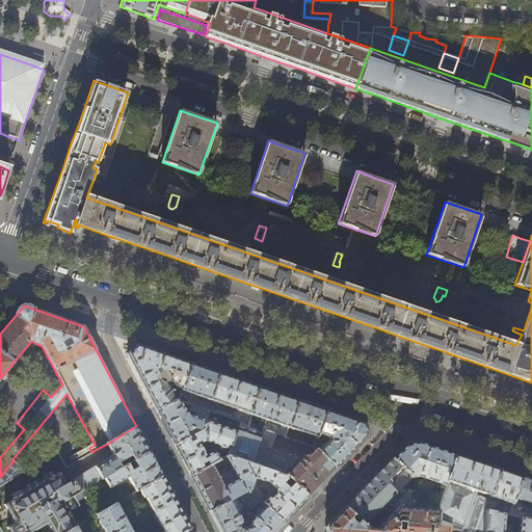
[(433,365),(444,351),(409,340),(408,356),(433,365)]
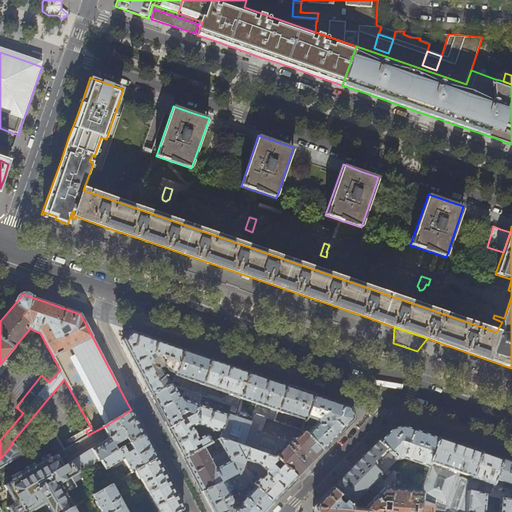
[(168,372),(175,374),(184,350),(158,341),(131,331),(123,341),(135,365),(151,395),(170,385),(171,385),(173,380),(167,381),(160,369),(162,367),(168,372)]
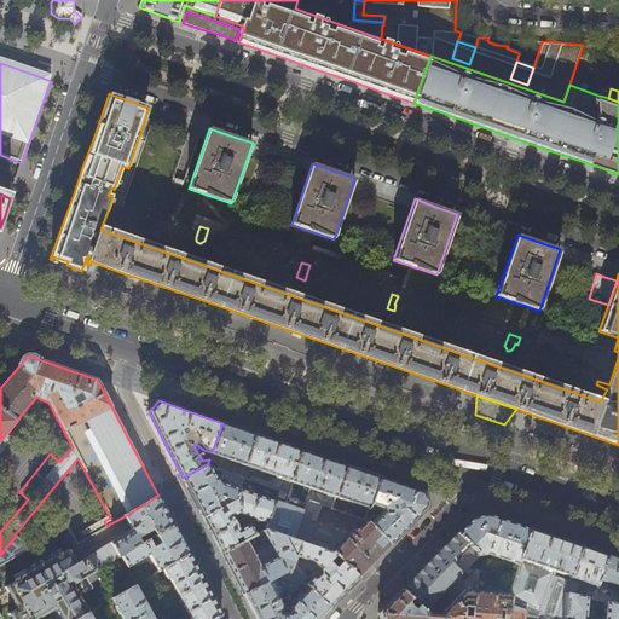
[(237,428),(223,423),(212,452),(210,455),(235,463),(231,474),(241,478),(255,434),(237,428)]
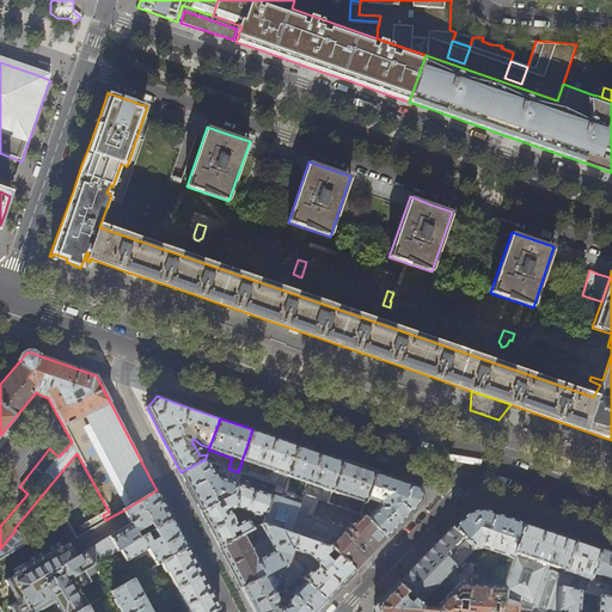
[(274,436),(252,429),(238,472),(239,472),(245,475),(250,464),(267,470),(264,477),(249,471),(246,475),(282,488),(288,473),(298,445),(274,436)]
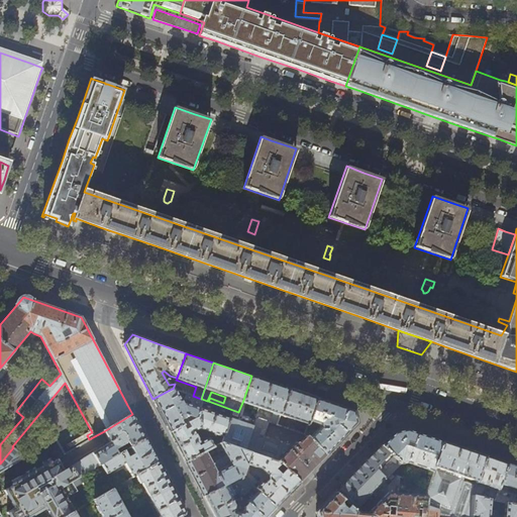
[(309,422),(317,399),(302,394),(273,384),(251,376),(243,400),(309,422)]
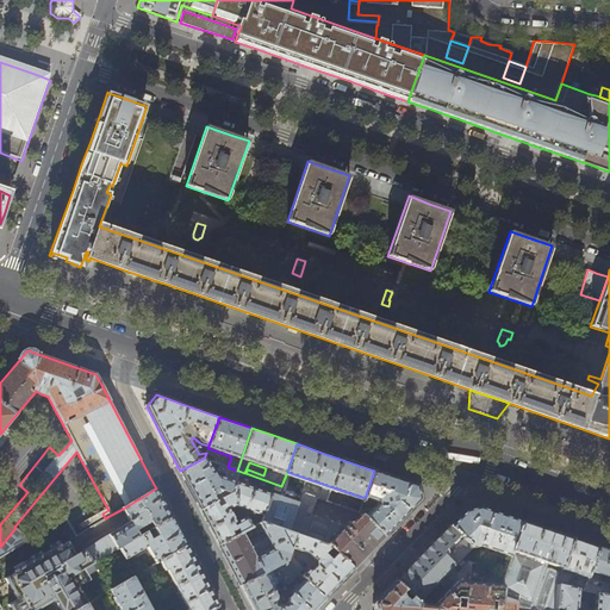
[(238,471),(237,471),(228,467),(219,465),(217,471),(225,474),(224,479),(217,477),(217,479),(215,479),(205,460),(204,459),(203,459),(180,471),(188,486),(200,510),(216,502),(212,496),(222,491),(230,493),(231,493),(235,483),(238,471)]
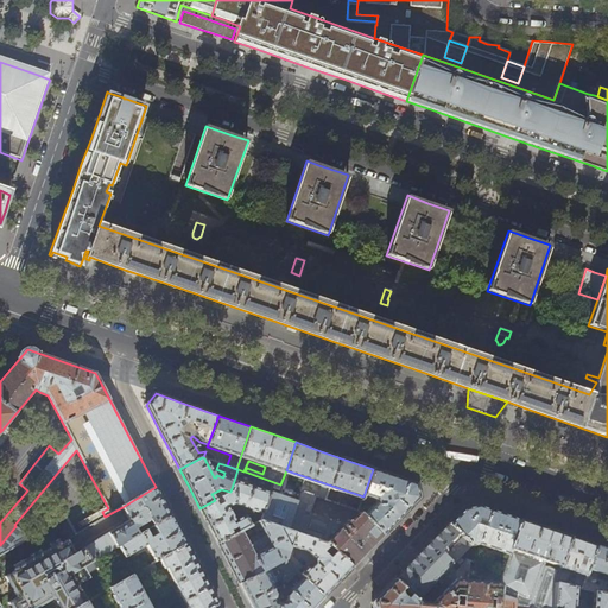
[(373,469),(363,496),(375,500),(375,504),(366,514),(363,512),(363,510),(365,507),(361,505),(359,512),(360,513),(382,536),(400,518),(419,499),(417,483),(394,476),(373,469)]
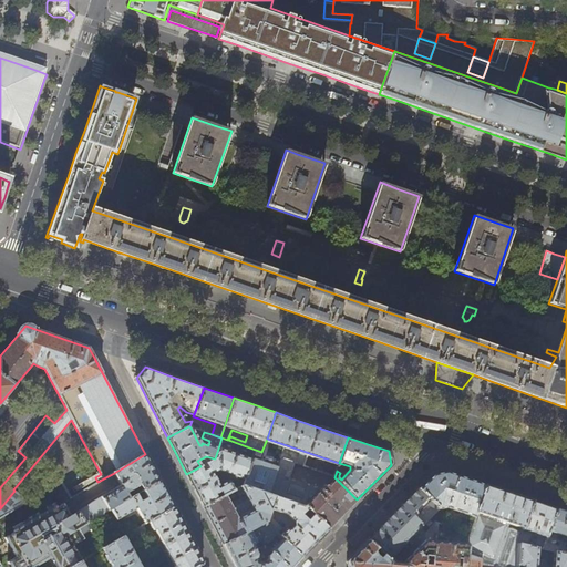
[(215,459),(214,459),(200,466),(186,474),(193,486),(204,507),(225,496),(234,491),(229,482),(226,482),(219,486),(213,473),(218,470),(245,480),(251,460),(218,449),(215,459)]
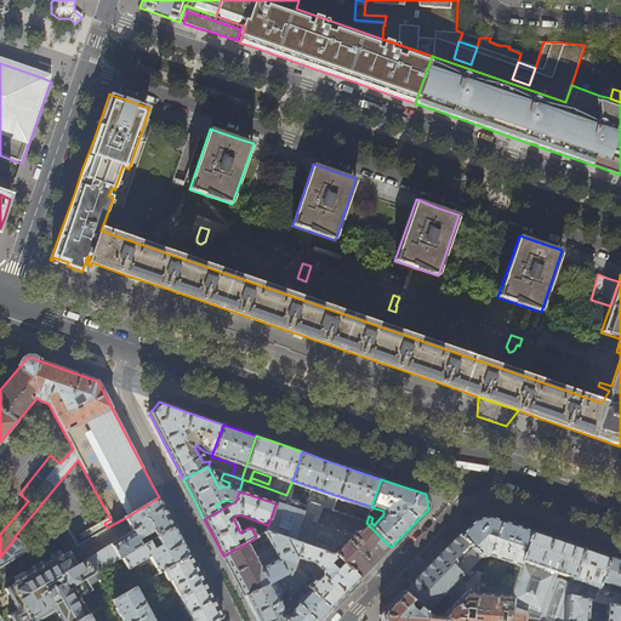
[(166,512),(159,497),(125,518),(132,531),(112,545),(110,546),(89,559),(80,545),(78,546),(67,528),(0,568),(0,592),(0,593),(0,592),(0,617),(1,620),(0,620),(78,620),(89,615),(112,602),(113,600),(97,573),(121,558),(144,545),(142,540),(152,533),(154,539),(157,537),(174,527),(166,512)]
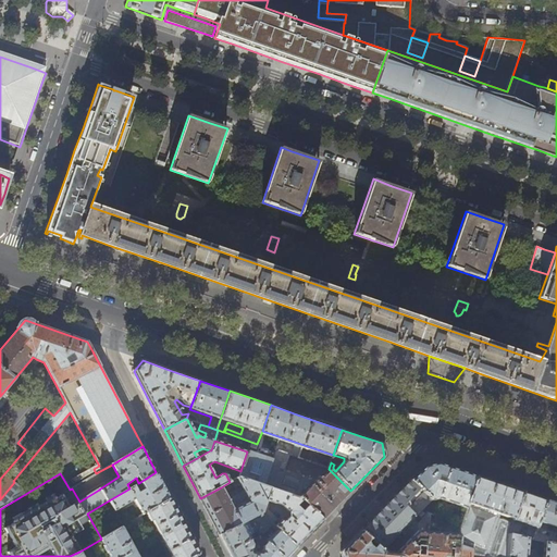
[(285,461),(287,454),(276,450),(263,486),(270,489),(301,499),(308,506),(323,520),(336,506),(350,491),(330,470),(322,478),(304,471),(299,482),(273,473),(276,463),(285,461)]
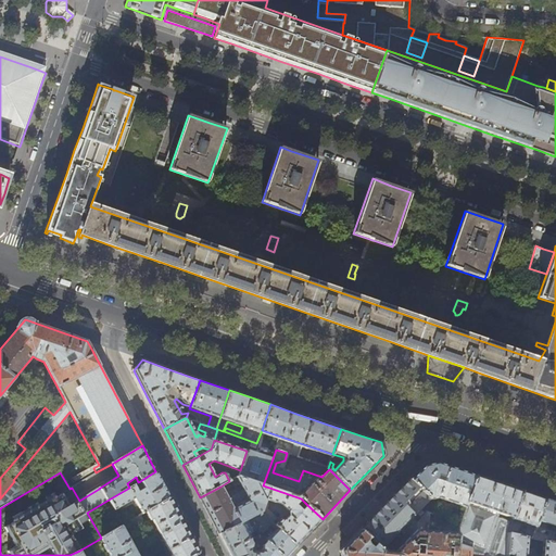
[(424,466),(411,479),(431,500),(438,497),(465,507),(476,476),(453,468),(437,463),(424,466)]
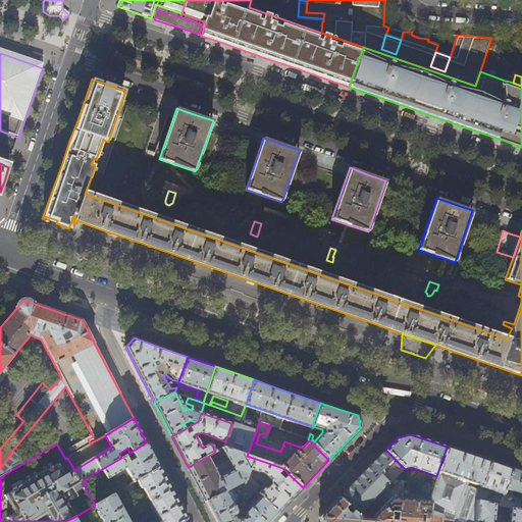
[(152,454),(146,442),(132,452),(136,459),(128,463),(124,456),(121,458),(102,469),(107,479),(126,469),(134,482),(137,480),(159,467),(152,454)]
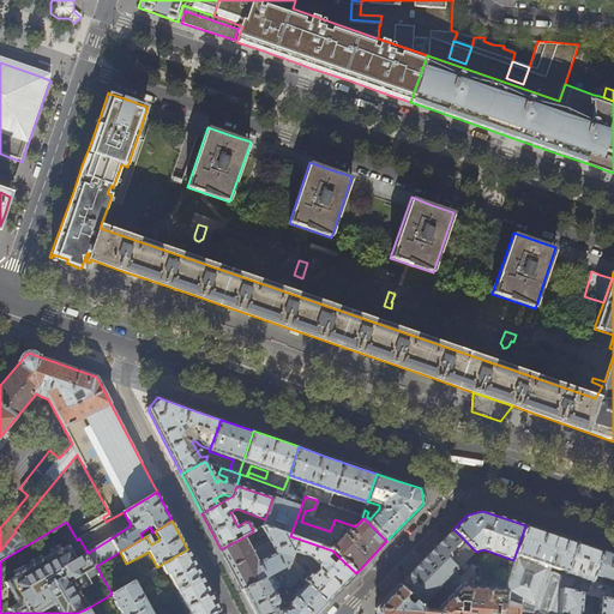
[(549,534),(525,525),(513,560),(507,578),(506,589),(504,613),(559,613),(560,613),(561,590),(561,589),(565,578),(549,572),(551,567),(566,573),(577,543),(549,534)]
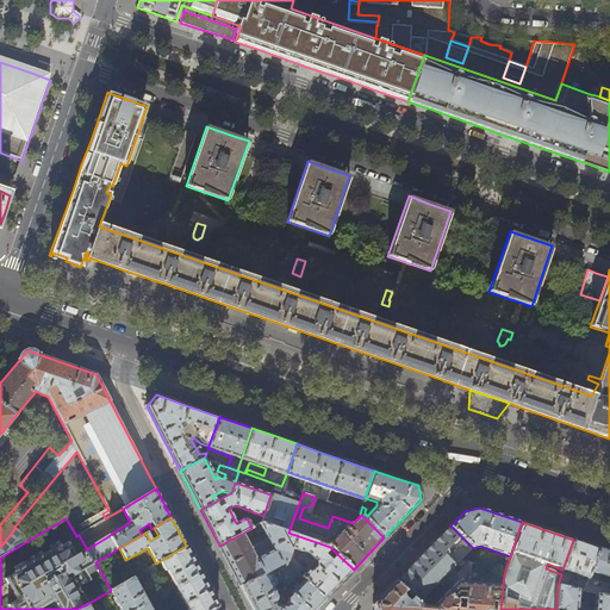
[(288,533),(261,523),(260,524),(267,537),(249,548),(242,534),(219,546),(229,565),(241,586),(266,573),(272,570),(286,562),(296,535),(288,533)]
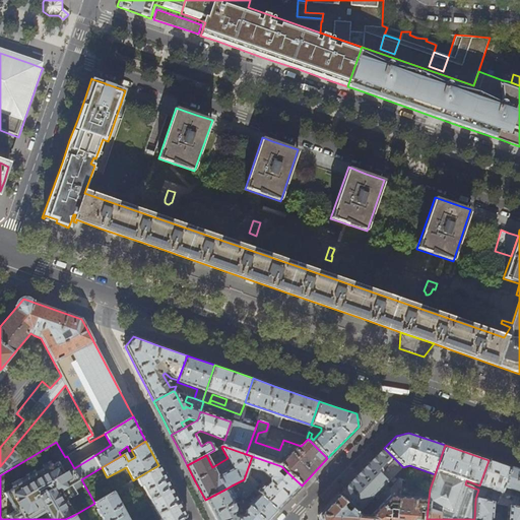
[(403,467),(384,448),(376,456),(352,480),(337,496),(346,504),(351,509),(356,514),(359,513),(366,514),(389,490),(399,478),(398,472),(403,467)]
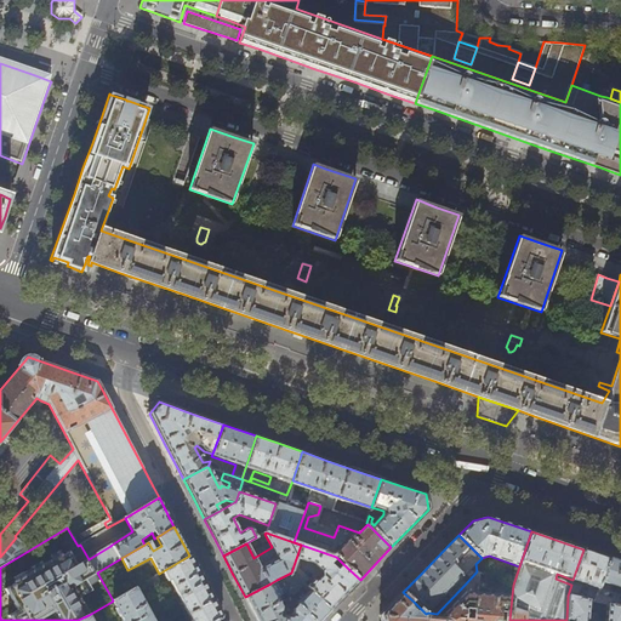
[(330,564),(336,557),(301,545),(291,573),(303,584),(307,579),(298,569),(300,565),(300,564),(301,559),(313,564),(322,573),(323,576),(317,582),(314,580),(307,587),(311,591),(330,610),(345,596),(360,580),(343,564),(336,570),(330,564)]
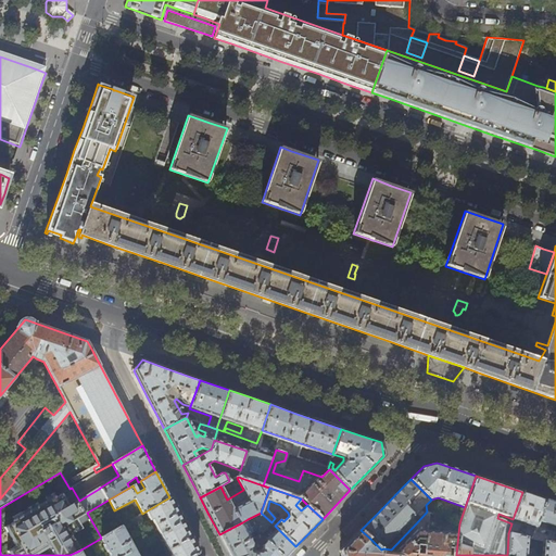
[(522,492),(513,519),(512,523),(508,533),(508,534),(528,538),(532,539),(545,500),(533,495),(522,492)]
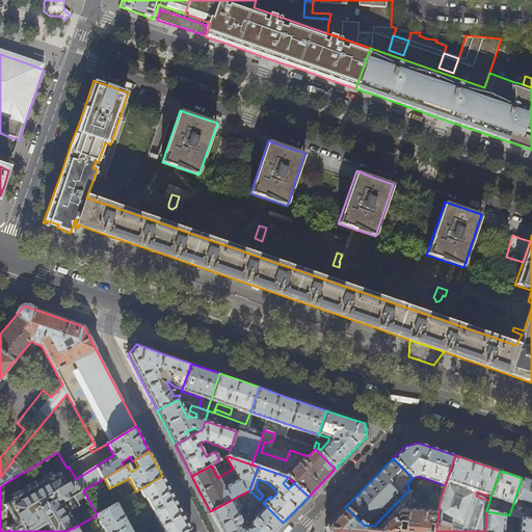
[(174,499),(162,476),(139,489),(144,499),(145,498),(163,531),(185,531),(190,530),(174,499)]
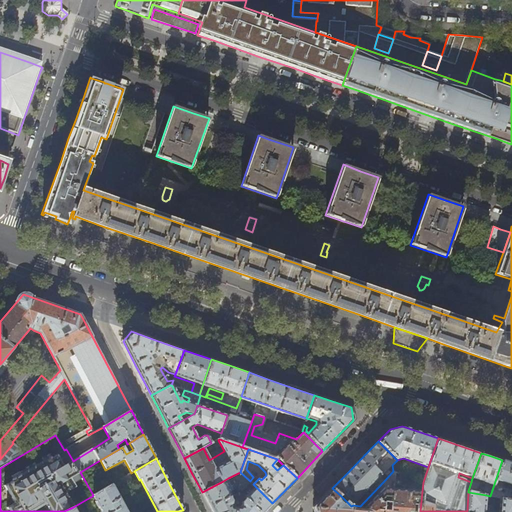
[(392,465),(393,471),(399,474),(402,465),(397,460),(392,465)]
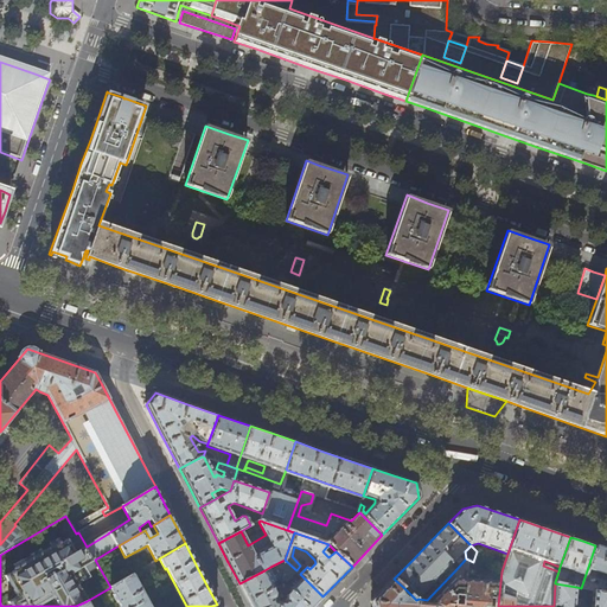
[(606,549),(595,545),(581,588),(594,592),(606,594),(606,582),(595,579),(598,573),(606,575),(606,549)]
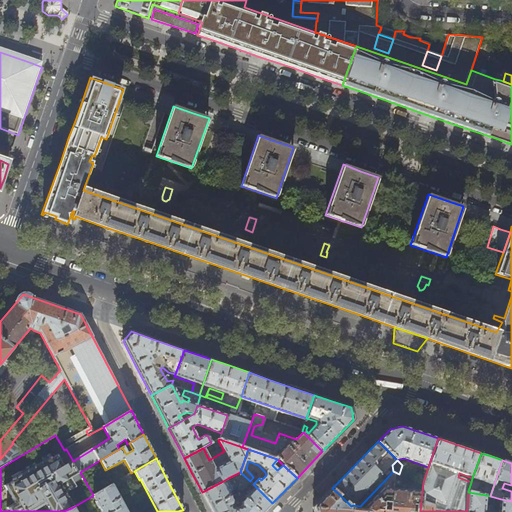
[(240,472),(228,478),(234,490),(238,490),(240,472)]
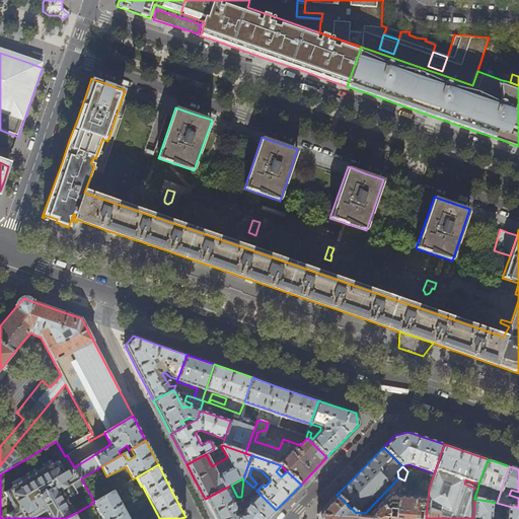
[(253,488),(243,478),(241,497),(246,498),(254,489),(253,488)]
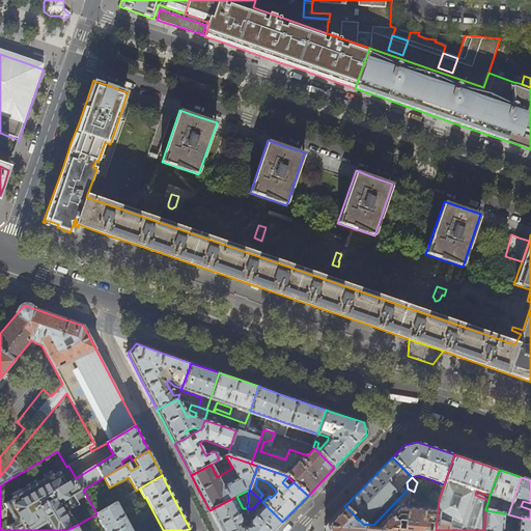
[(123,503),(128,505),(135,500),(136,497),(134,492),(121,499),(123,503)]
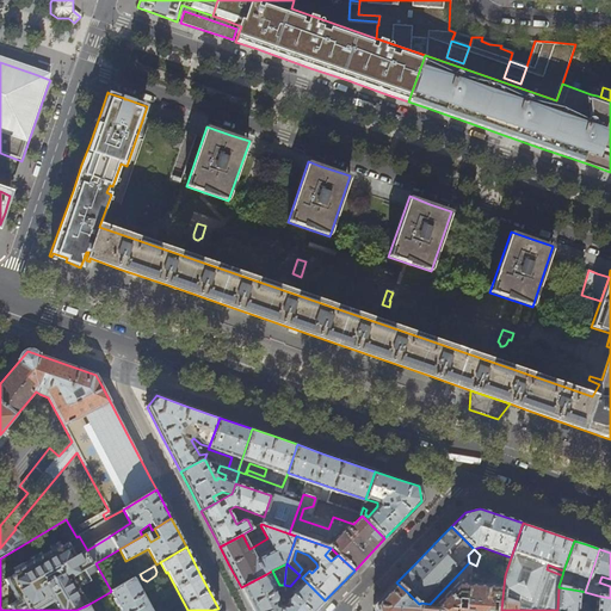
[(266,574),(241,587),(252,608),(253,610),(279,610),(282,606),(278,605),(276,602),(277,598),(275,593),(276,592),(278,591),(276,587),(273,588),(266,574)]
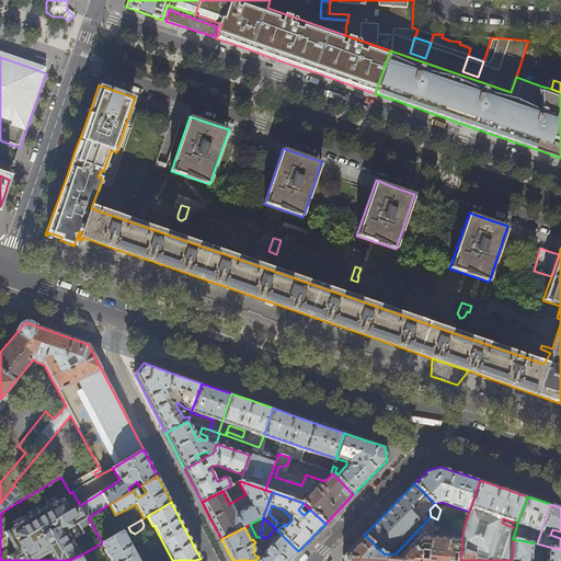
[(420,528),(395,554),(387,553),(385,554),(384,560),(460,560),(462,538),(420,535),(420,528)]
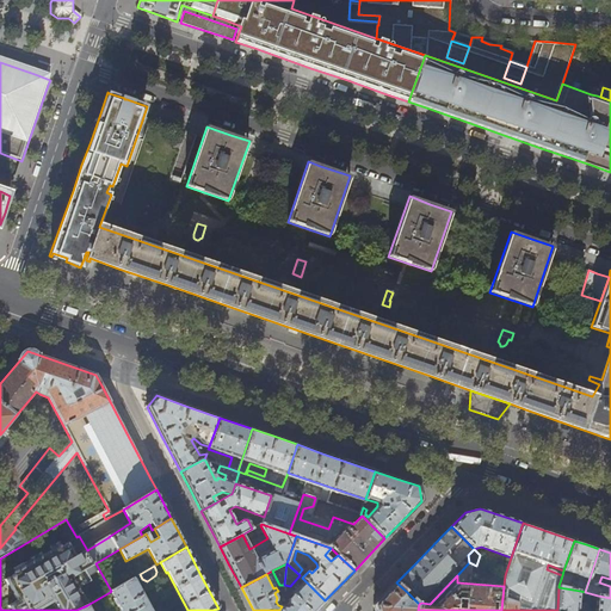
[(150,610),(133,578),(111,591),(110,592),(113,599),(118,609),(119,609),(119,610),(150,610)]
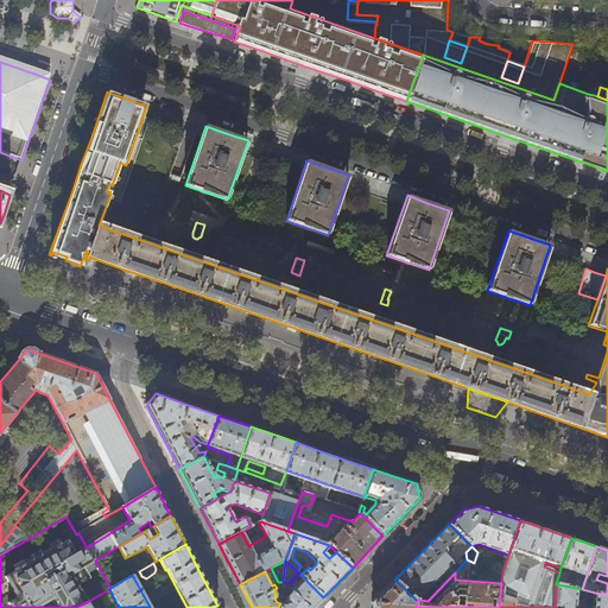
[(312,607),(323,597),(304,578),(292,589),(290,588),(289,590),(290,591),(290,593),(291,593),(287,597),(287,601),(285,603),(280,603),(278,607),(312,607)]
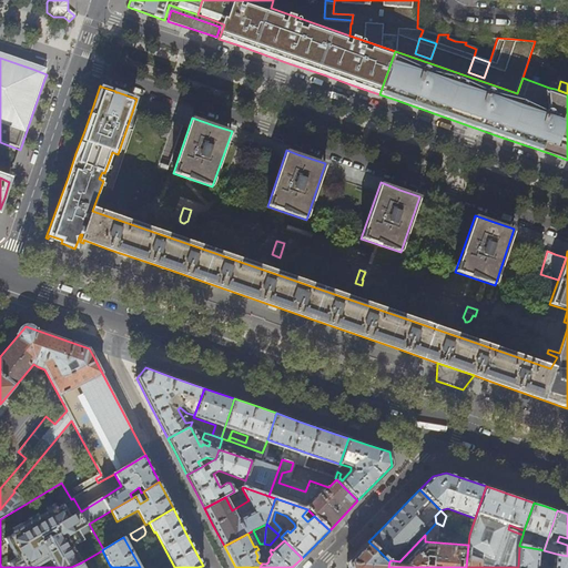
[(375,553),(378,550),(368,541),(358,553),(347,563),(350,567),(388,567),(389,561),(384,556),(381,559),(377,556),(375,553)]
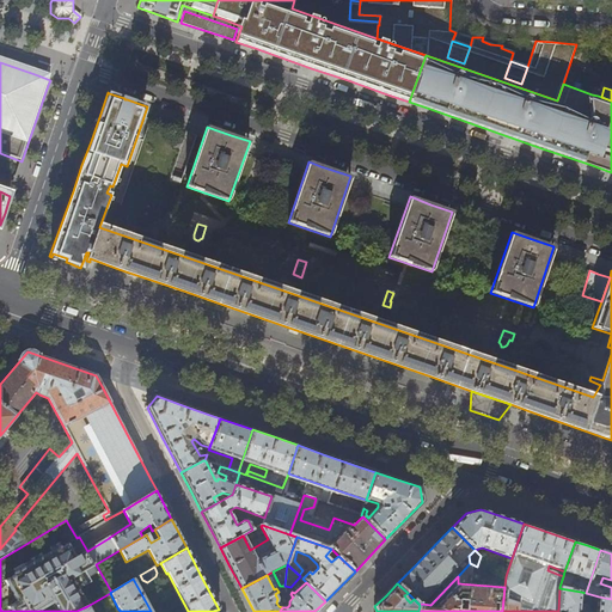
[(611,611),(611,599),(599,597),(597,611),(579,611),(581,592),(560,588),(558,611),(564,611),(611,611)]
